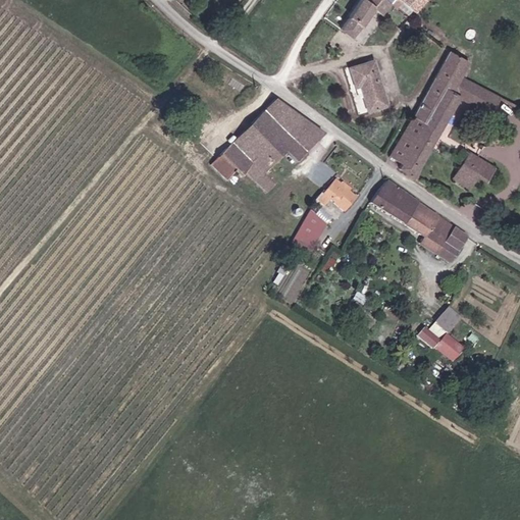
[(360,0),(350,15),(351,16),(343,28),(355,37),(374,6),(383,13),(393,2),(398,7),(404,0),(360,0)]
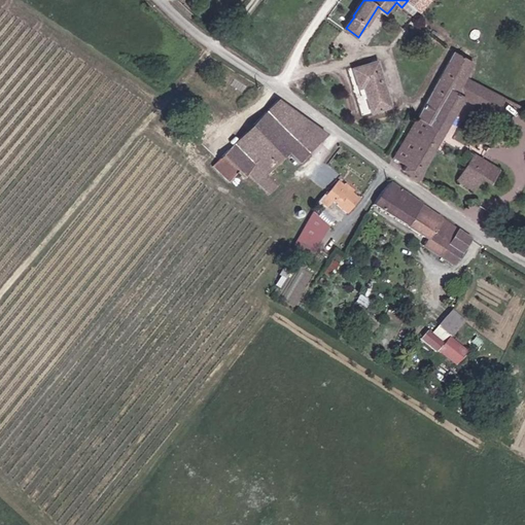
[(408,0),(420,11),(429,0),(408,0)]
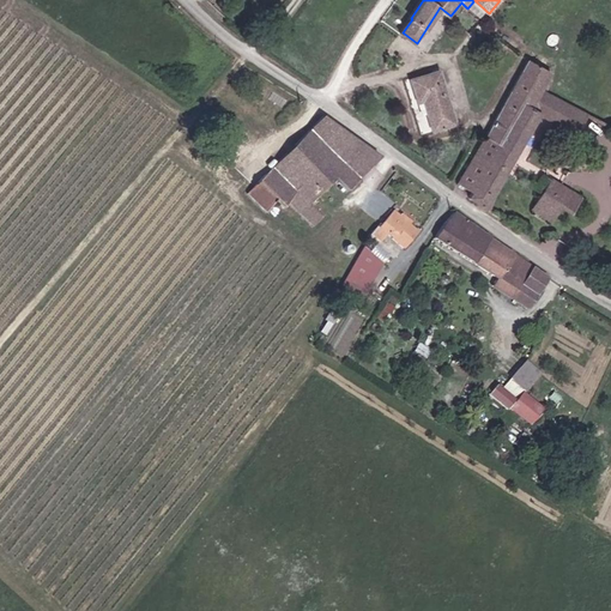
[(544,89),(552,71),(530,58),(489,135),(501,144),(525,101),(536,107),(544,89)]
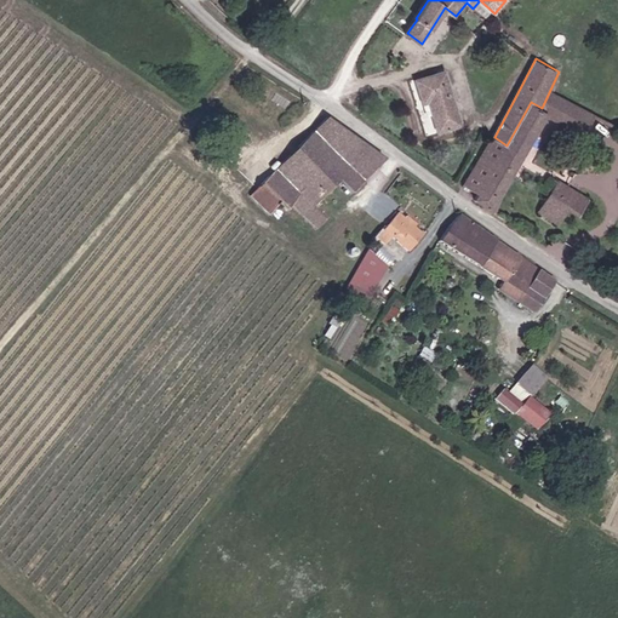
[(446,70),(417,79),(424,102),(430,101),(439,131),(462,124),(446,70)]
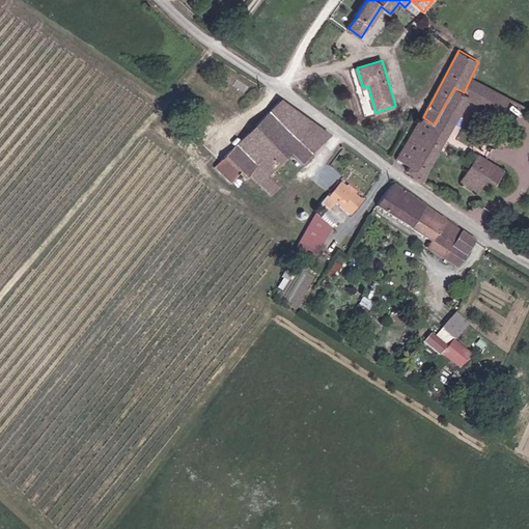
[(510,99),(471,77),(464,92),(454,87),(434,124),(423,117),(398,158),(411,165),(408,170),(423,181),(427,170),(469,98),(503,116),(504,115),(503,114),(510,99)]
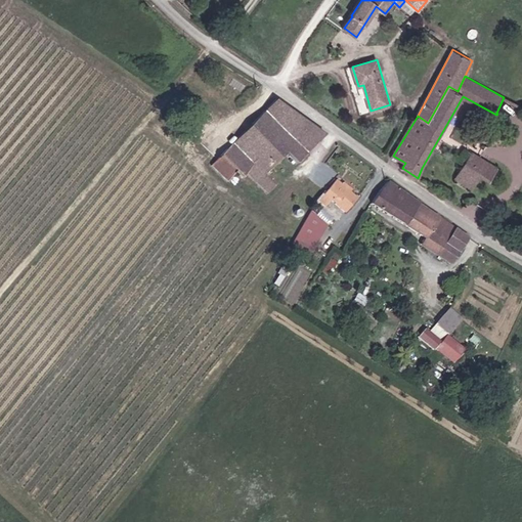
[(327,134),(277,98),(212,164),(229,181),(237,170),(244,177),(248,172),(264,187),(267,185),(271,190),(277,184),(273,179),(273,178),(267,172),(288,153),(298,163),(327,134)]
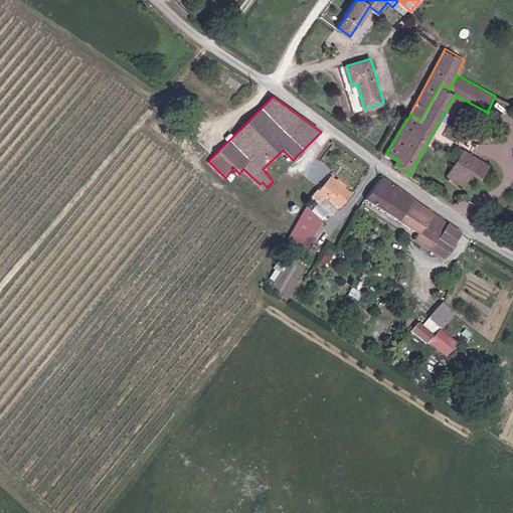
[(465,149),(465,150),(449,175),(464,185),(474,169),(482,175),(489,164),(465,149)]
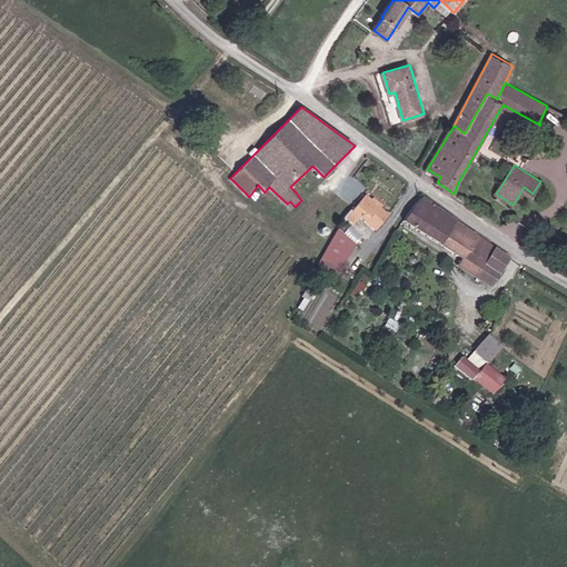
[(390,215),(381,208),(378,205),(379,202),(374,198),(372,199),(367,194),(348,216),(356,222),(361,216),(377,229),(390,215)]
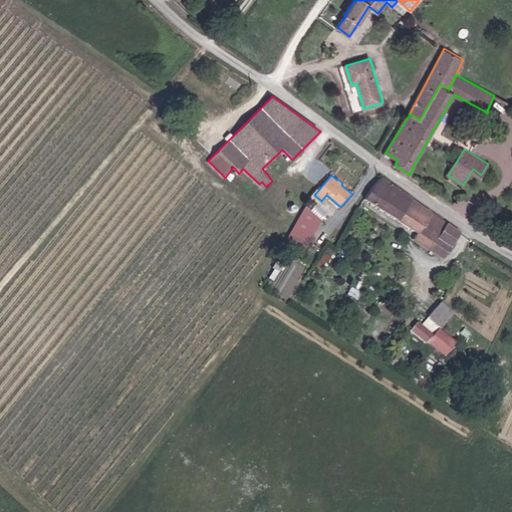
[(397,186),(381,176),(373,187),(365,199),(399,220),(412,199),(397,186)]
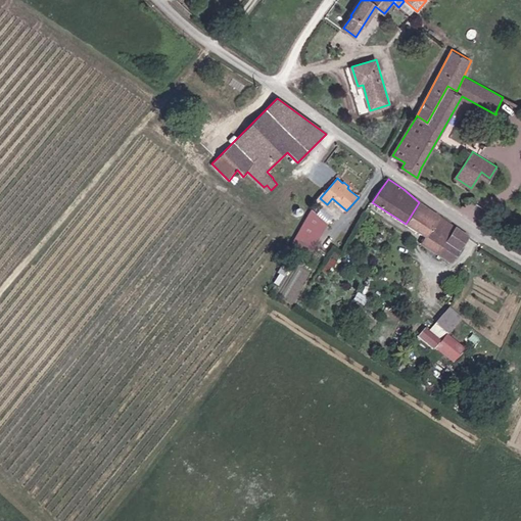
[(469,236),(419,202),(406,224),(425,236),(421,243),(452,263),(469,236)]
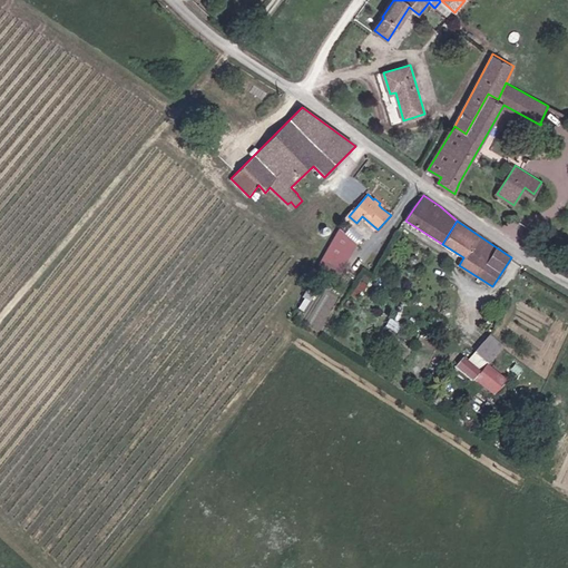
[(332,241),(316,267),(321,270),(323,267),(332,273),(346,248),(332,241)]
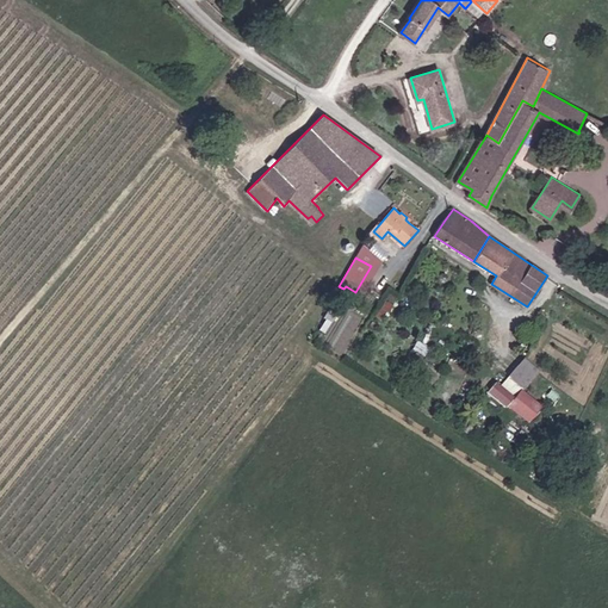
[(391,296),(383,309),(390,312),(397,299),(391,296)]
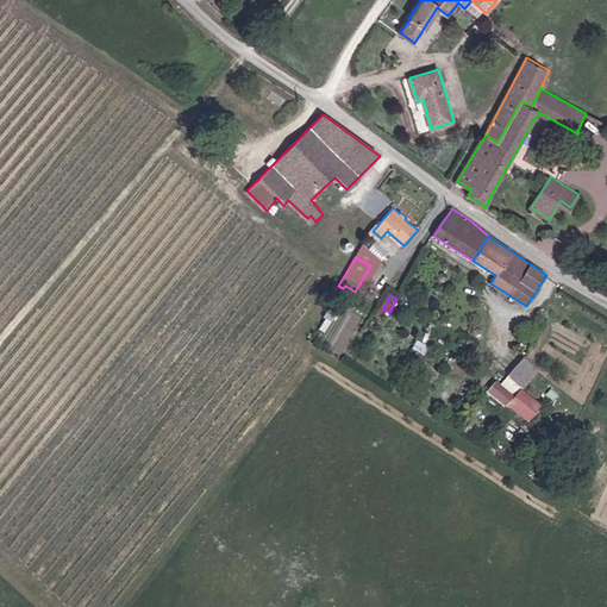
[(417,346),(421,342),(417,339),(412,348),(423,352),(417,346)]
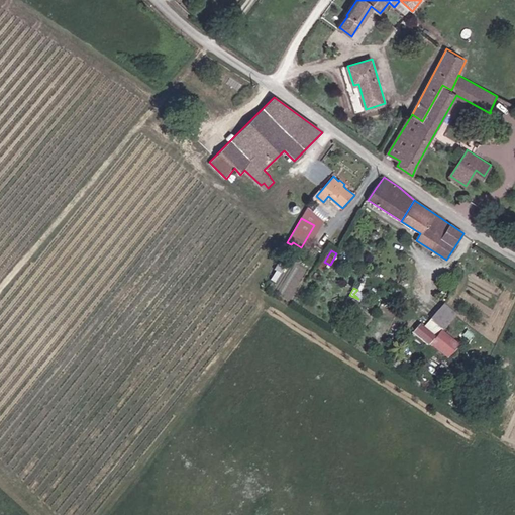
[(363,292),(357,290),(353,294),(358,299),(363,292)]
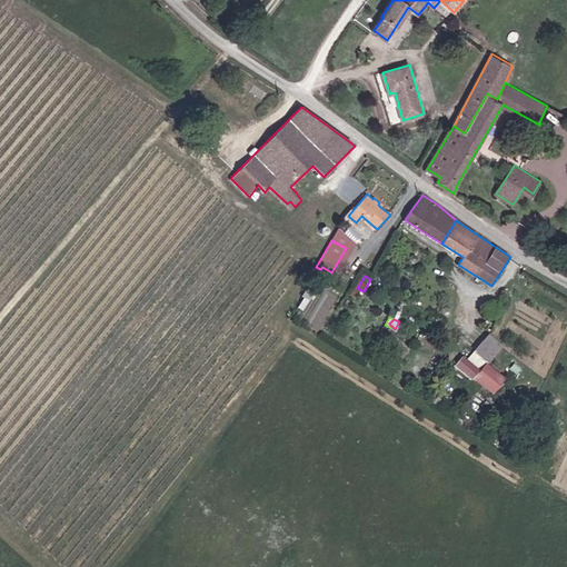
[(434,337),(440,340),(447,322),(441,320),(434,337)]
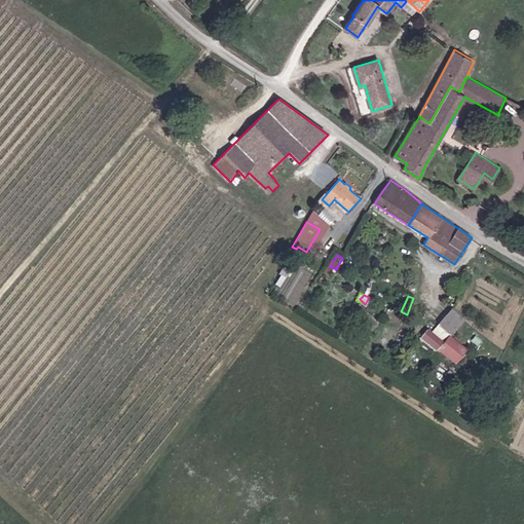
[(451,333),(463,320),(452,309),(440,323),(451,333)]
